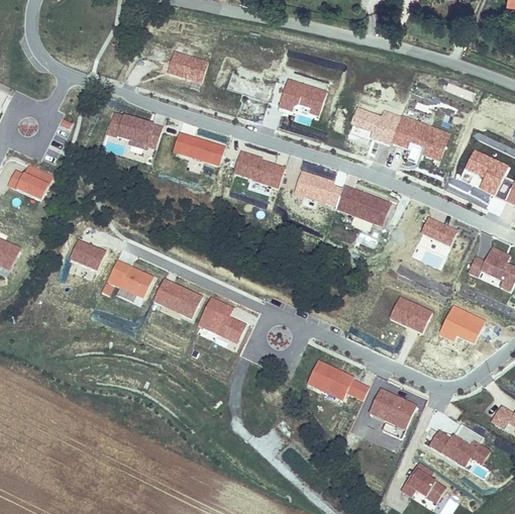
[(167,73),(200,84),(208,61),(175,50),(167,73)]
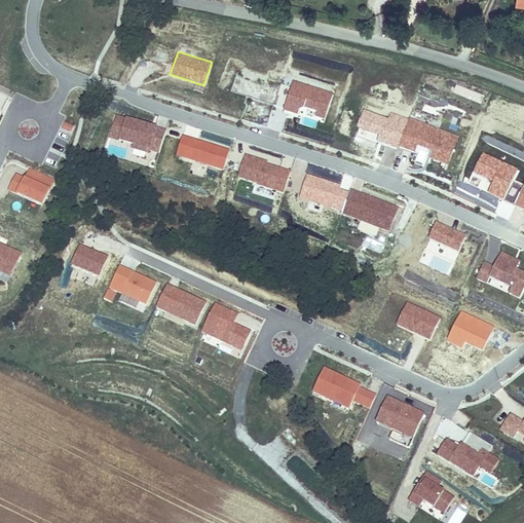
[(155,126),(114,114),(102,151),(153,167),(164,132),(154,128),(155,126)]
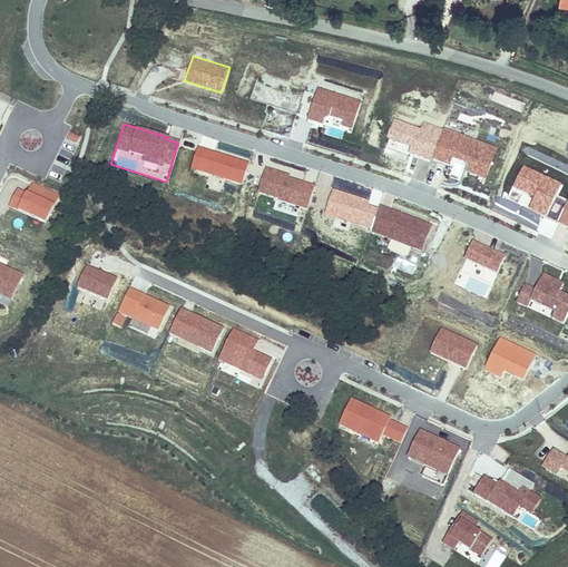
[(441,126),(430,158),(449,165),(452,158),(470,165),(468,172),(485,177),(497,146),(441,126)]
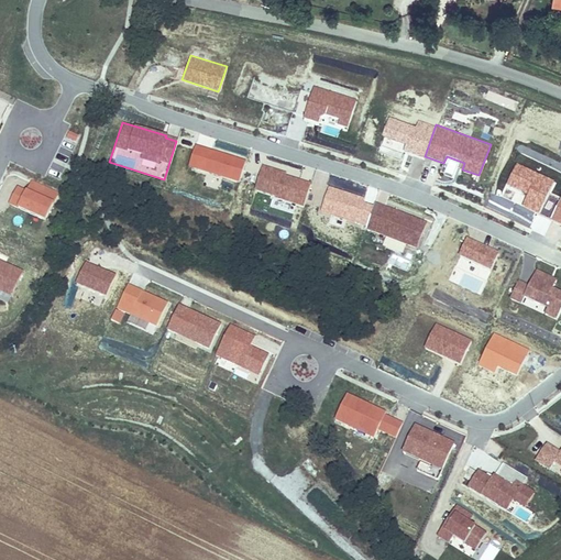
[(77,134),(68,130),(66,135),(75,140),(77,134)]
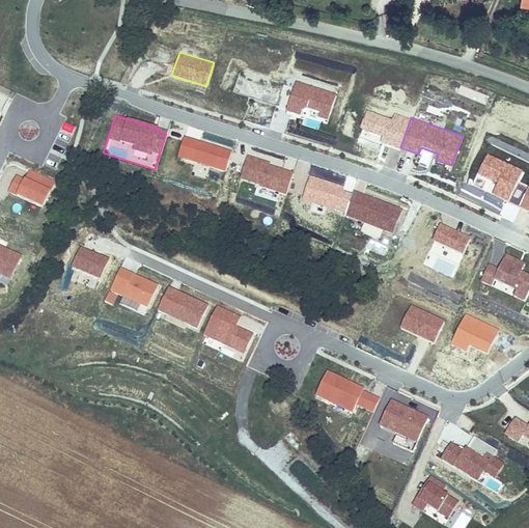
[(176,154),(185,157),(190,140),(197,142),(198,140),(183,135),(176,154)]
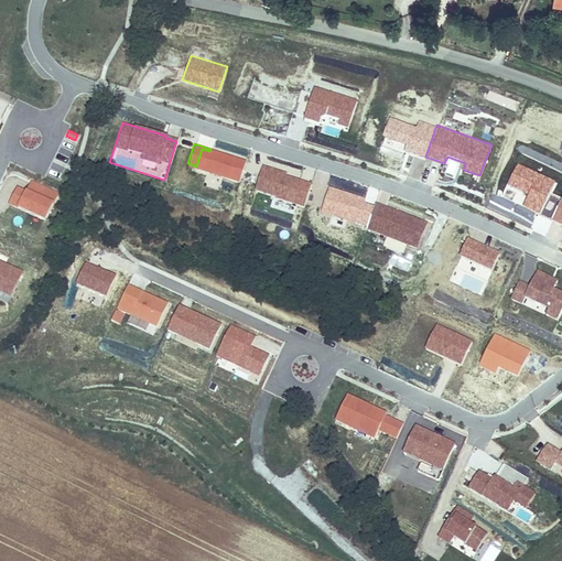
[(202,149),(196,166),(238,180),(245,160),(211,149),(209,151),(202,149)]
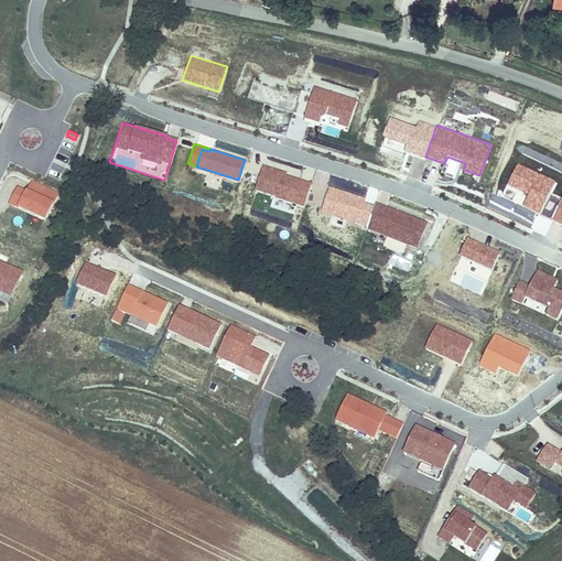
[(58,191),(30,177),(24,189),(15,184),(4,203),(44,223),(58,191)]
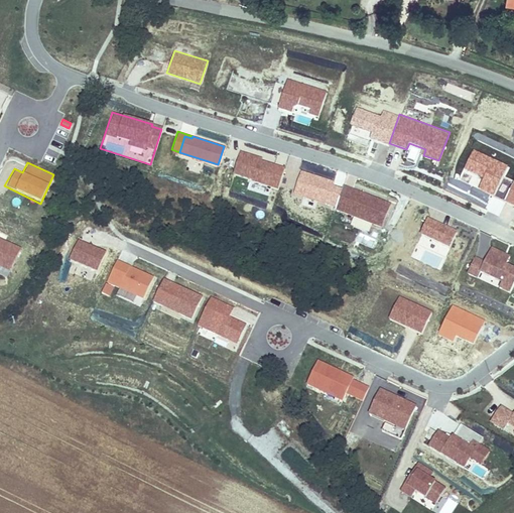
[(343,186),(335,207),(380,225),(389,202),(353,187),(352,189),(343,186)]
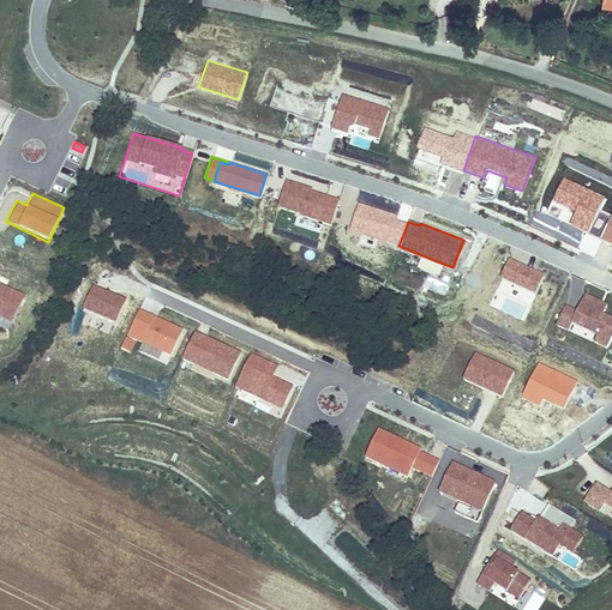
[(544,273),(507,258),(497,279),(534,296),(544,273)]
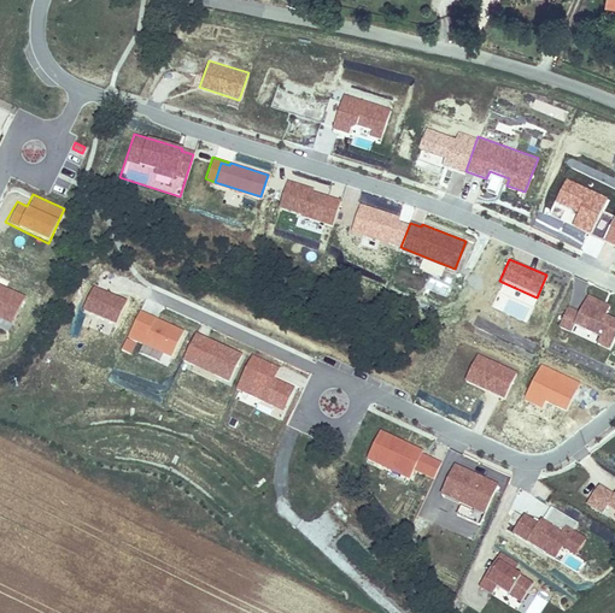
[(81,306),(117,323),(127,300),(92,284),(81,306)]
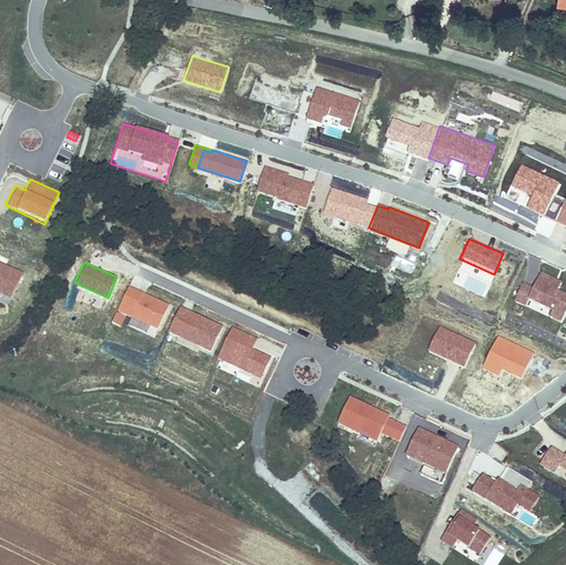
[(0,288),(11,294),(22,273),(2,263),(0,266),(0,288)]
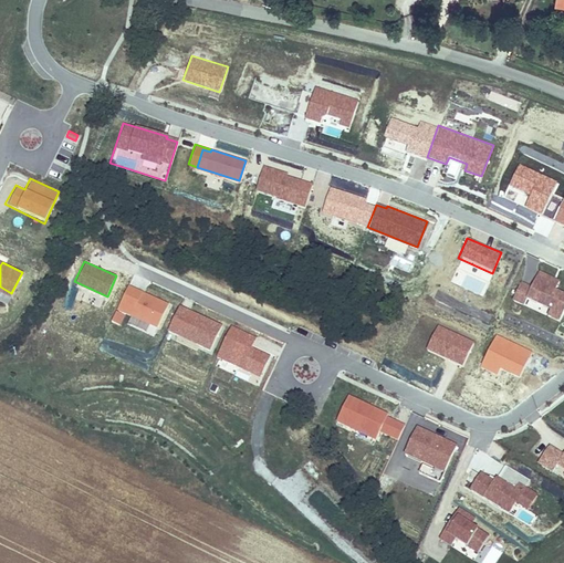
[(512,300),(523,304),(525,300),(550,310),(547,315),(560,320),(563,311),(563,292),(554,289),(559,279),(538,271),(531,285),(521,281),(512,300)]
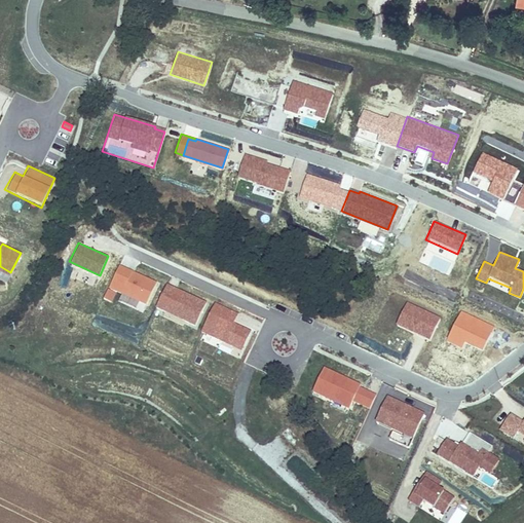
[(131,271),(132,269),(118,263),(117,265),(131,271)]
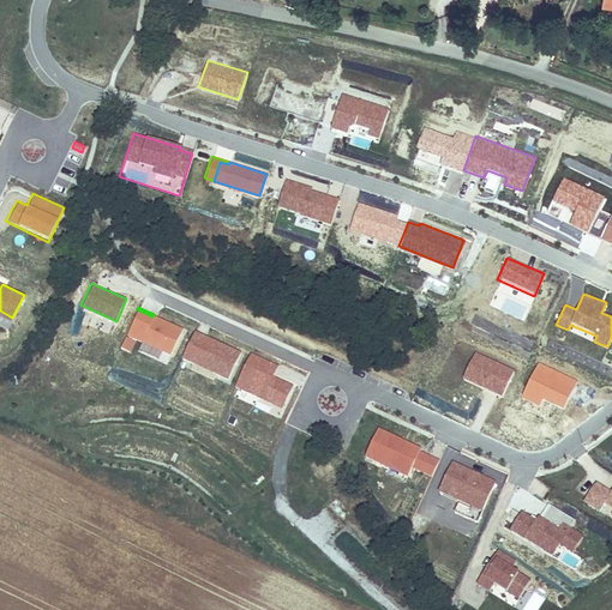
[(137,309),(126,332),(171,352),(183,327),(154,314),(153,316),(137,309)]
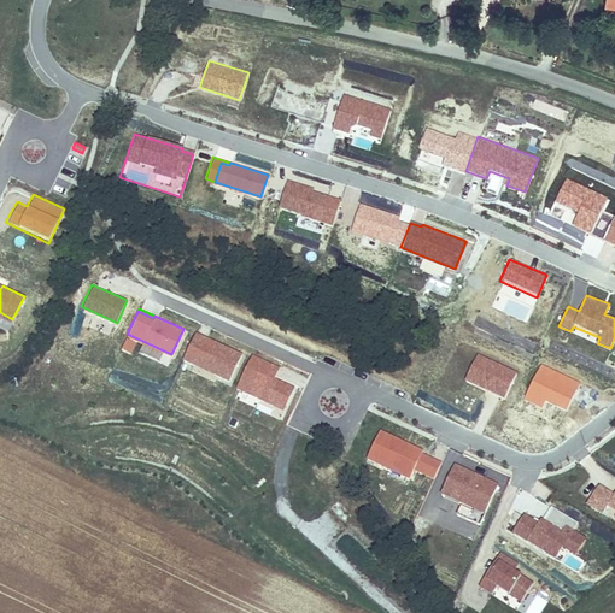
[(12,319),(0,312),(0,316),(11,322),(12,319)]
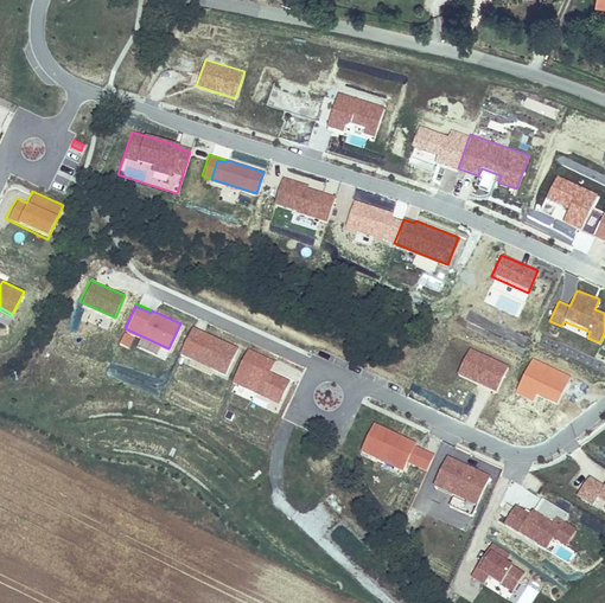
[(198,335),(202,331),(191,326),(189,332),(198,335)]
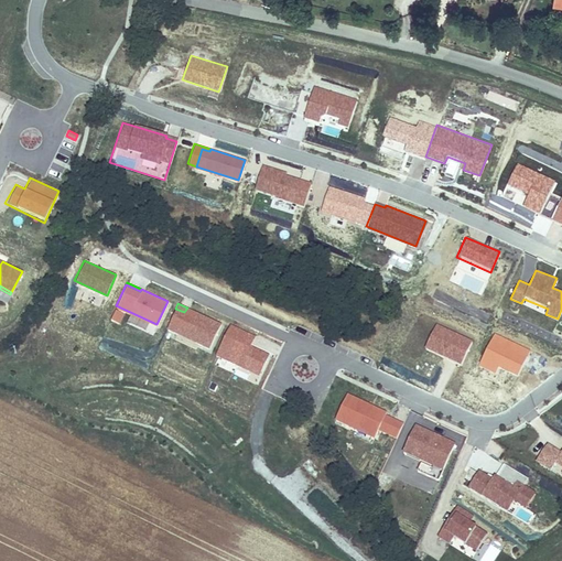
[(175,309),(166,327),(176,333),(177,330),(198,340),(196,342),(208,348),(220,323),(187,308),(184,312),(175,309)]
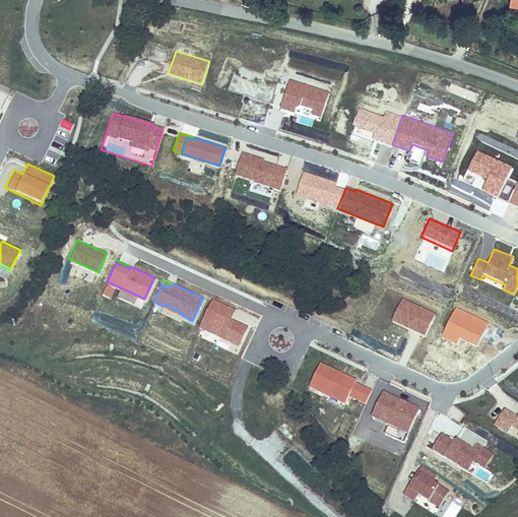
[(198,327),(229,340),(231,337),(240,342),(248,325),(235,319),(234,322),(231,320),(232,318),(236,309),(210,298),(198,327)]
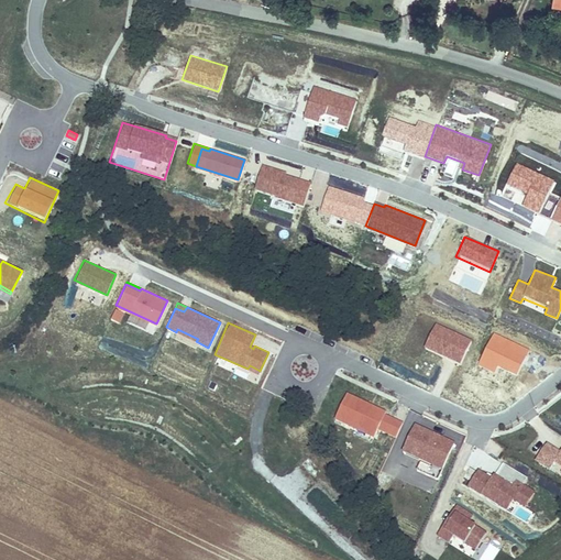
[(470,340),(433,322),(422,348),(460,363),(470,340)]
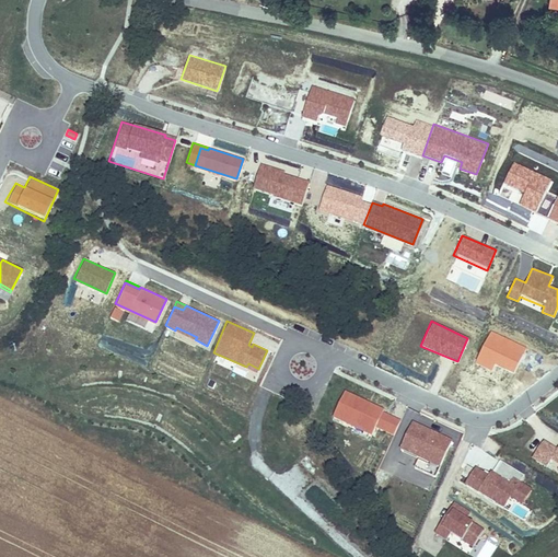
[(176,327),(175,331),(195,339),(197,337),(176,327)]
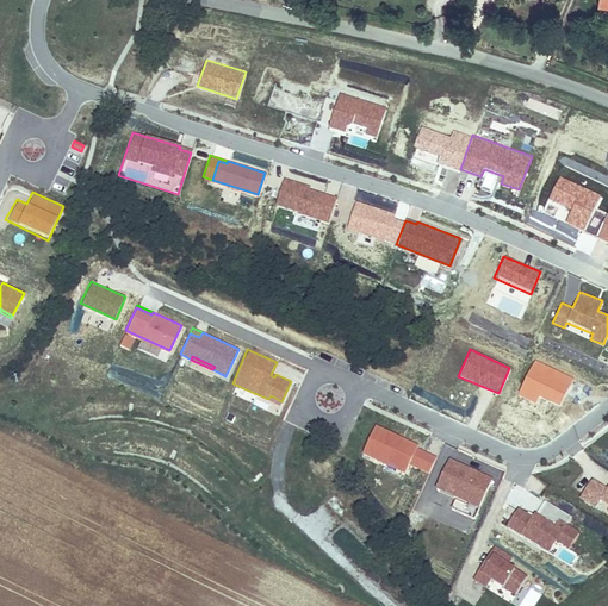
[(408,464),(427,474),(436,455),(416,445),(417,443),(374,424),(360,455),(403,474),(408,464)]
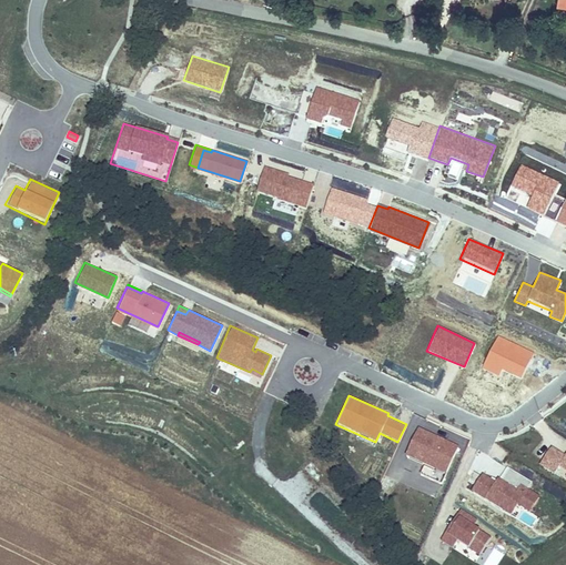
[(441,483),(457,445),(417,426),(403,455),(423,464),(418,473),(441,483)]
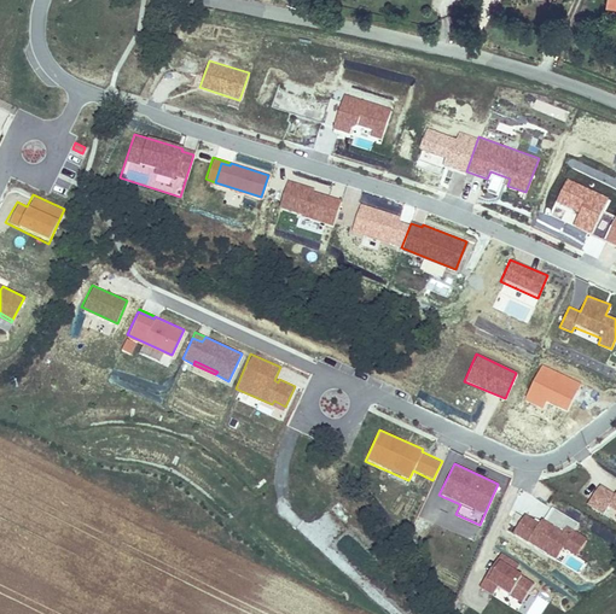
[(615,489),(614,492),(599,484),(588,502),(604,512),(609,503),(615,508),(615,489)]
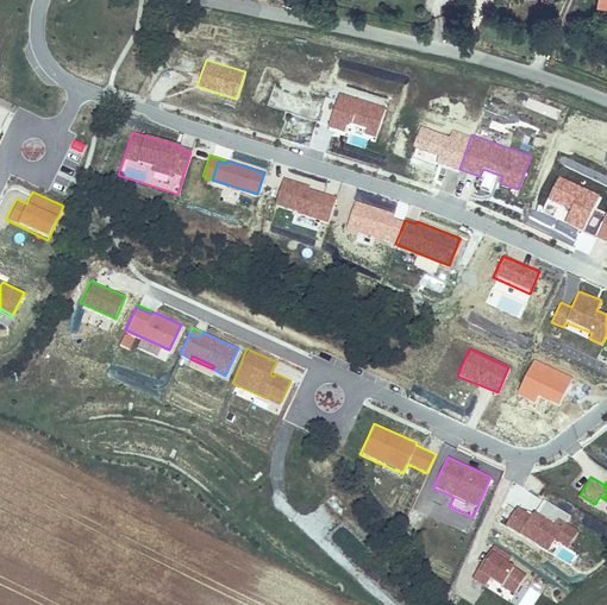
[(505,562),(509,555),(493,543),(471,577),(483,584),(488,577),(512,592),(524,574),(505,562)]
